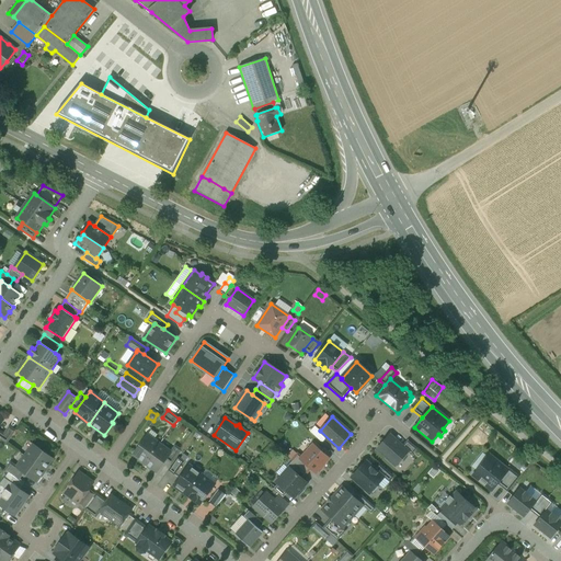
[(3,434),(1,438),(7,443),(15,431),(9,426),(3,434)]
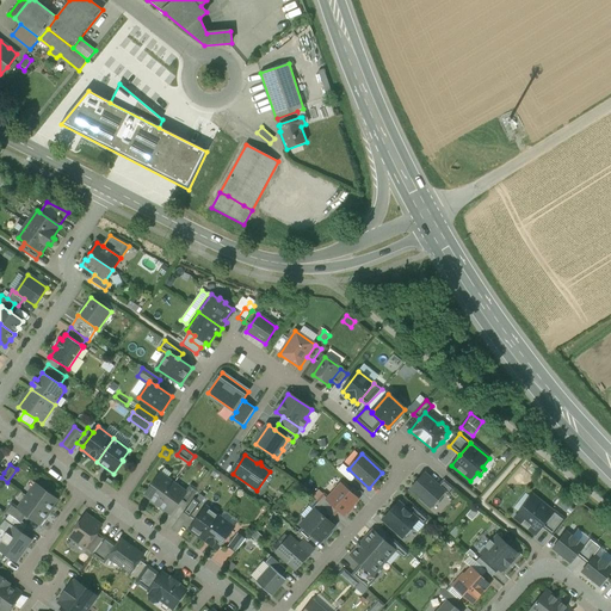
[(140,486),(147,489),(154,475),(146,471),(140,486)]
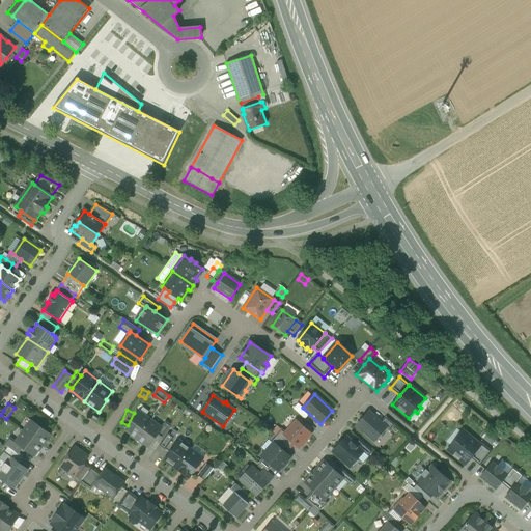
[(140,412),(127,430),(132,435),(132,436),(137,440),(151,420),(140,412)]
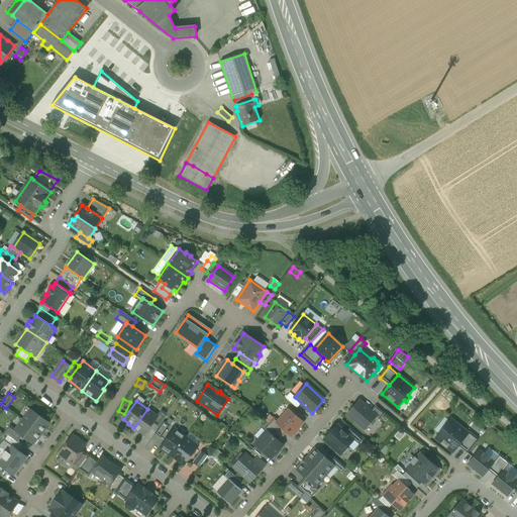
[(371,411),(358,401),(347,414),(365,429),(376,417),(377,417),(371,411)]
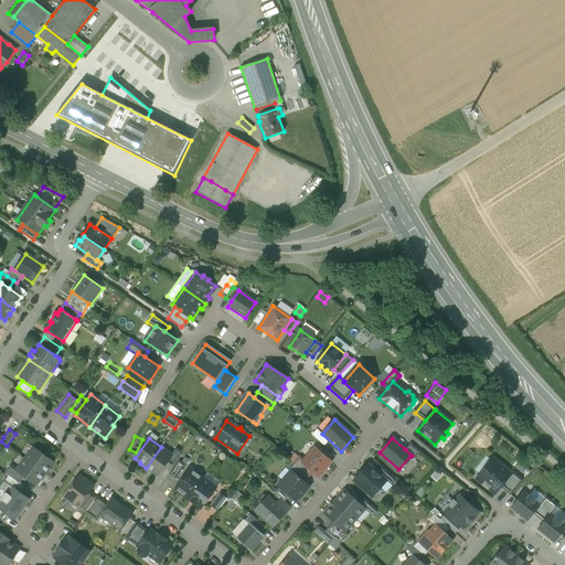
[(411,444),(405,449),(412,456),(411,456),(414,459),(420,451),(411,444)]
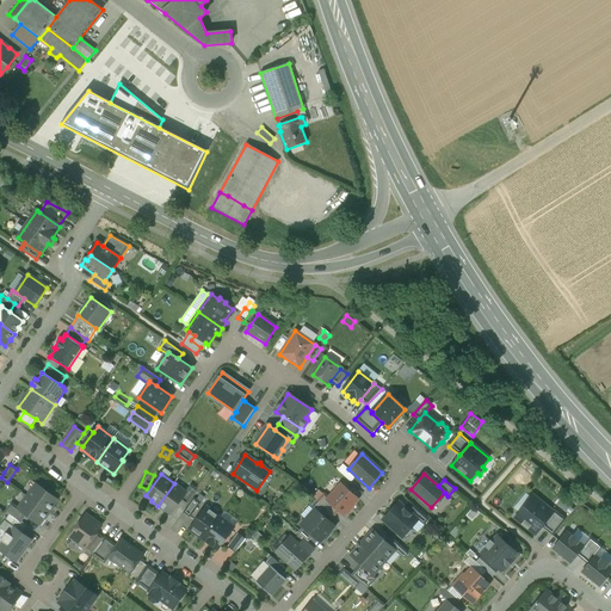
[(174,483),(158,506),(164,510),(165,510),(171,514),(181,501),(186,493),(174,483)]
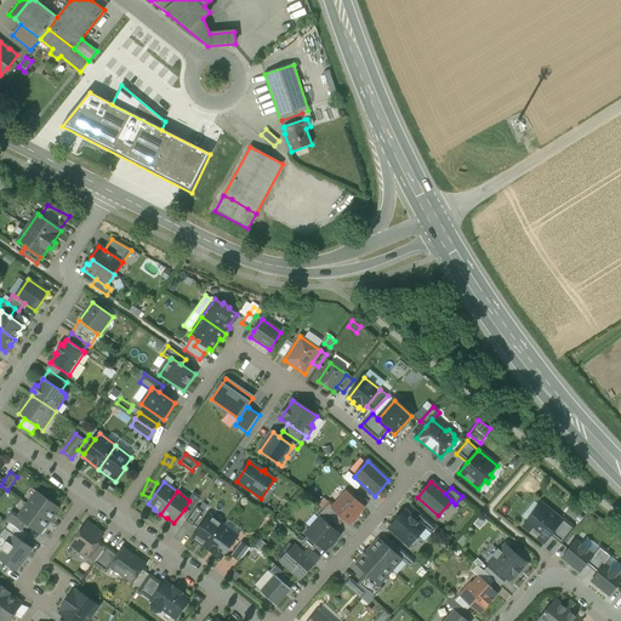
[(58,508),(38,493),(28,505),(50,522),(55,516),(53,514),(58,508)]
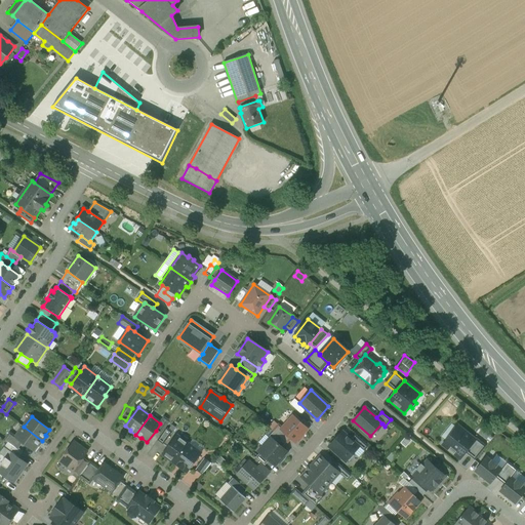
[(308,430),(293,416),(282,429),(281,430),(291,439),(295,443),(308,430)]
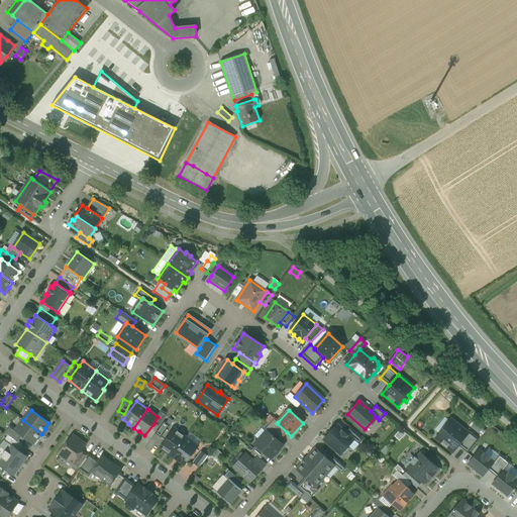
[(162,411),(158,417),(153,424),(159,428),(168,415),(162,411)]
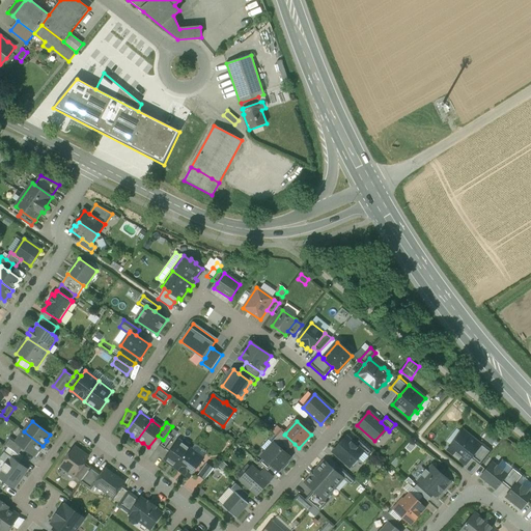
[(295,444),(284,435),(285,434),(282,429),(276,436),(290,448),(295,444)]
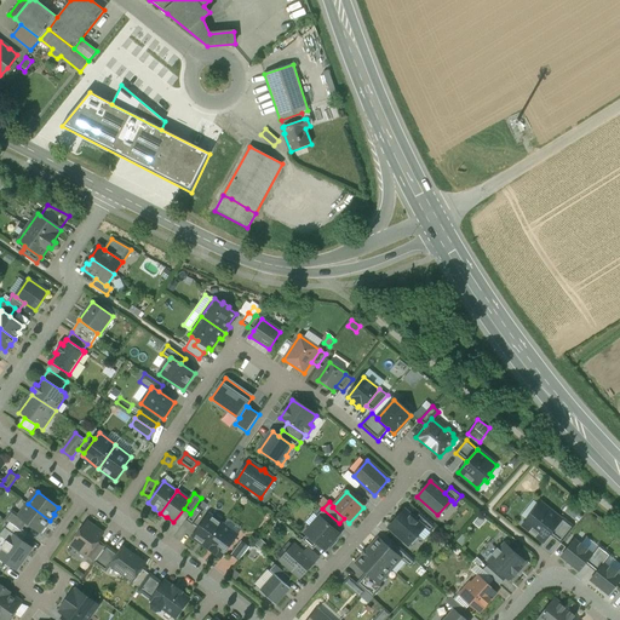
[(561,520),(541,503),(523,526),(544,543),(550,535),(562,520),(561,520)]
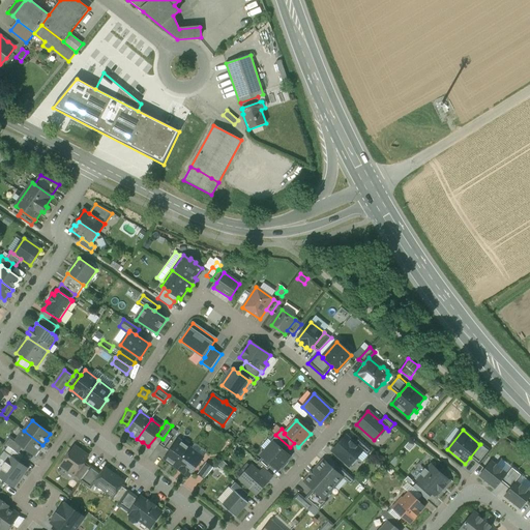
[(494,446),(498,440),(483,430),(479,436),(494,446)]
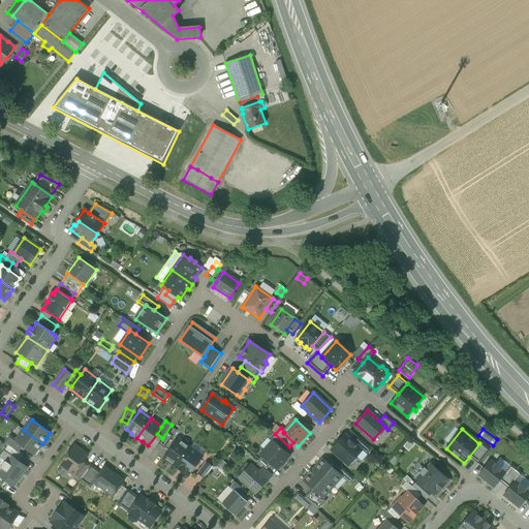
[(16,440),(16,441),(23,446),(34,455),(38,448),(39,449),(42,444),(24,430),(16,440)]
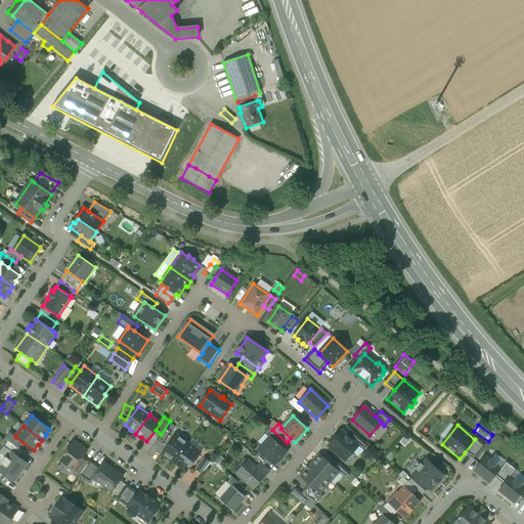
[(172,432),(166,427),(158,440),(163,444),(172,432)]
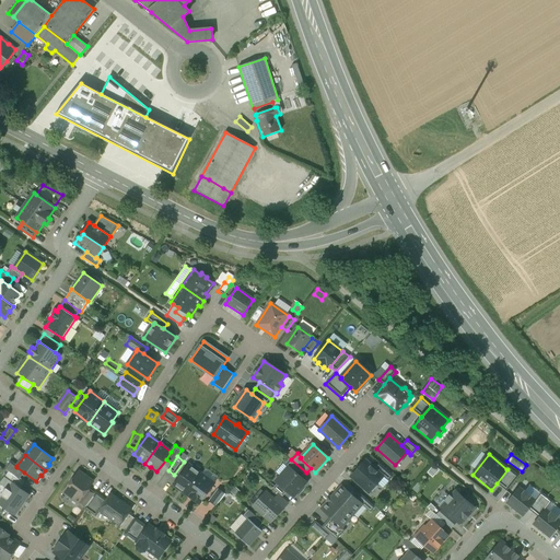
[(306,473),(291,459),(287,466),(289,468),(289,467),(302,478),(306,473)]
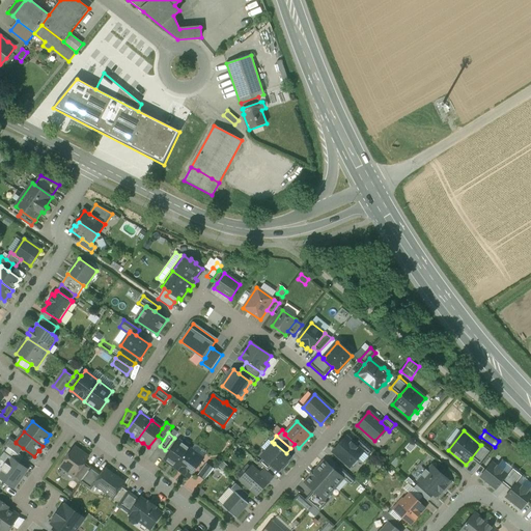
[(346,437),(333,452),(350,468),(352,466),(353,466),(358,462),(357,459),(363,452),(364,452),(355,444),(346,437)]
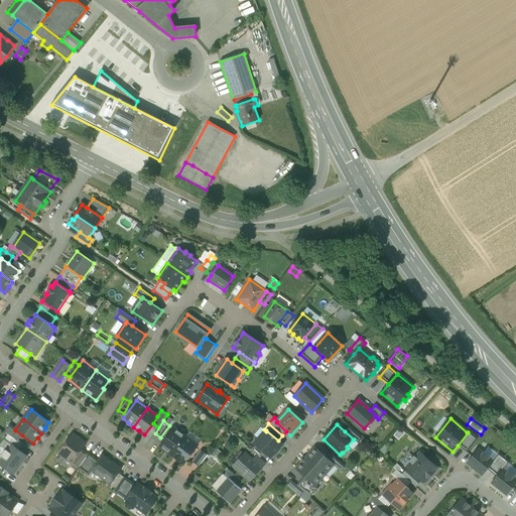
[(15,429),(10,425),(5,432),(17,441),(22,435),(15,430),(15,429)]
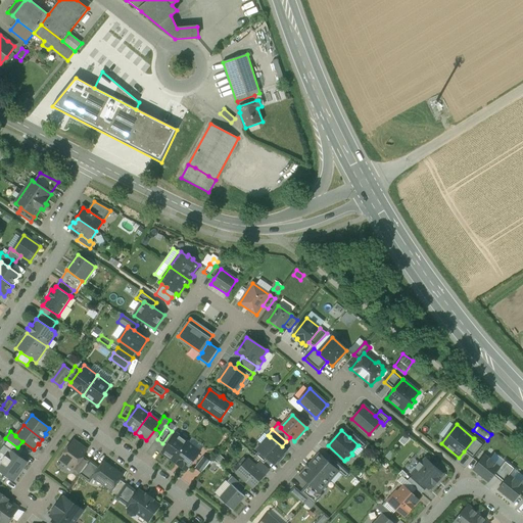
[(189,443),(176,433),(161,453),(175,462),(189,443)]
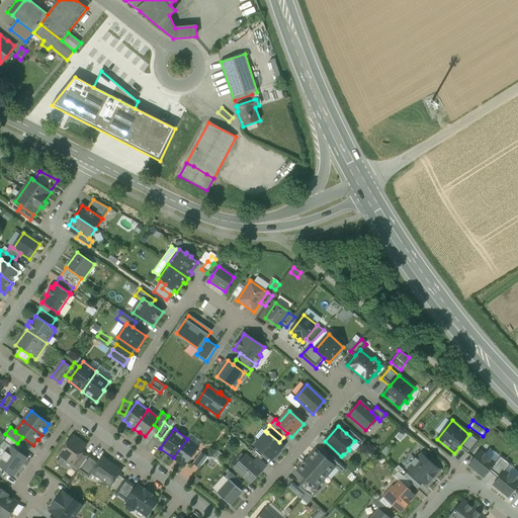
[(363,441),(350,429),(346,433),(355,441),(354,441),(359,445),(363,441)]
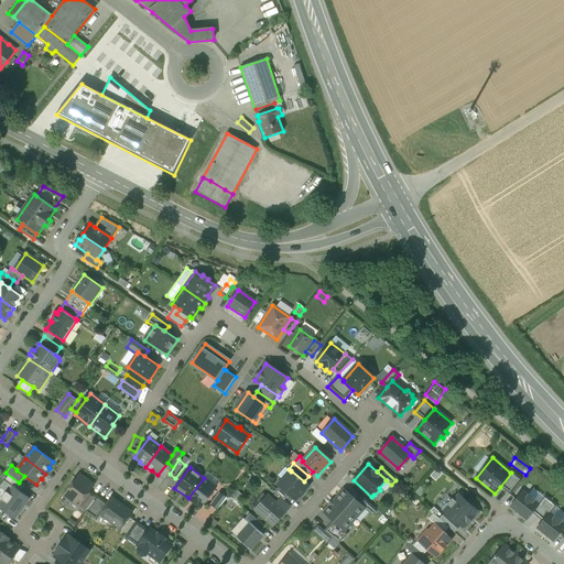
[(304,481),(291,470),(291,472),(282,480),(284,481),(280,487),(289,495),(295,500),(300,496),(301,496),(305,491),(304,490),(308,486),(304,481)]
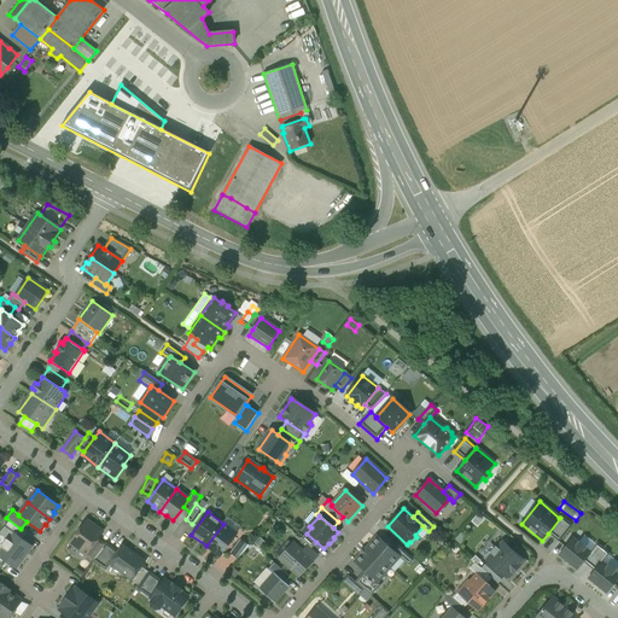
[(560,518),(548,534),(559,542),(572,525),(561,516),(559,518),(560,518)]
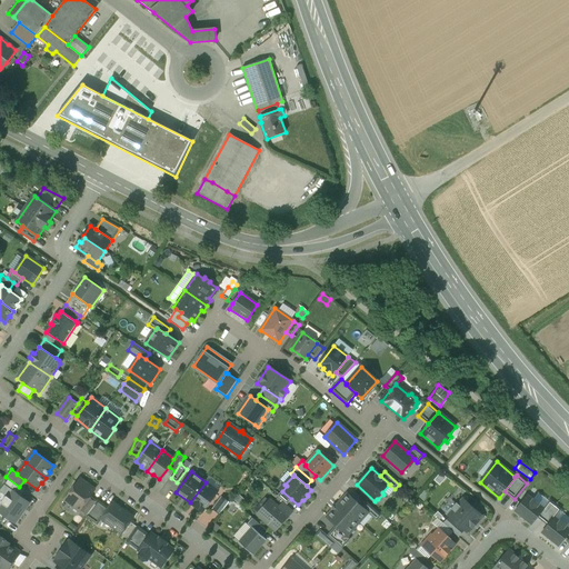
[(79,481),(67,499),(67,502),(79,511),(90,497),(93,492),(92,489),(82,481),(79,481)]
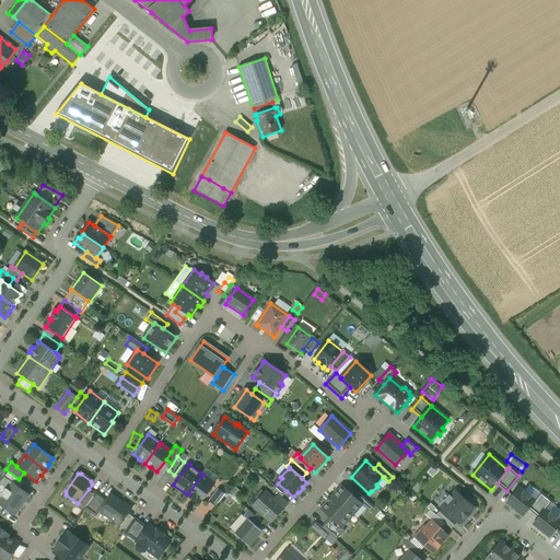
[(202,475),(187,494),(199,503),(213,486),(207,480),(208,479),(202,475)]
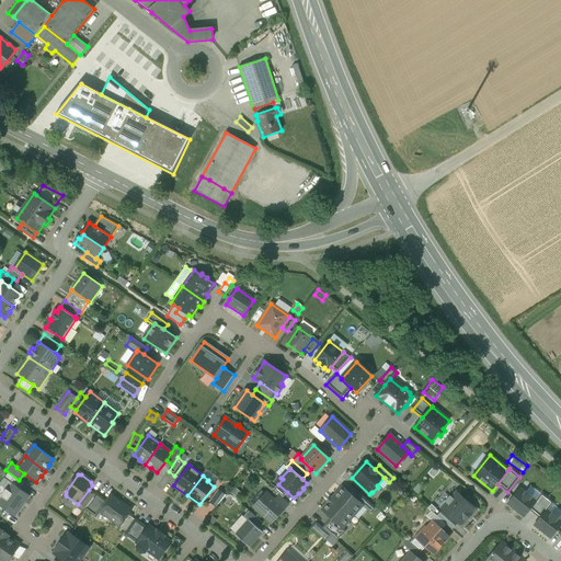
[(287,492),(278,484),(274,489),(283,497),(287,492)]
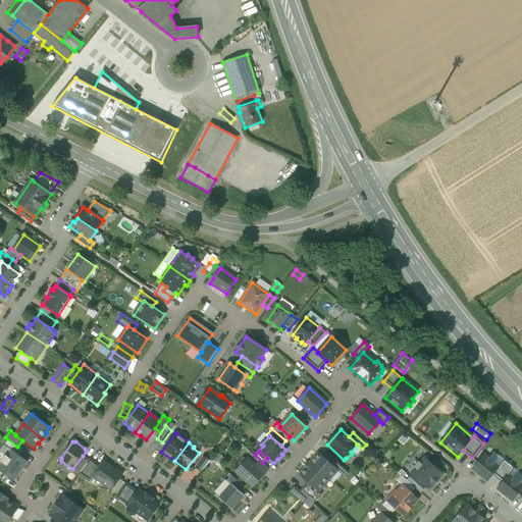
[(332,465),(319,454),(311,463),(329,479),(336,470),(337,470),(332,465)]
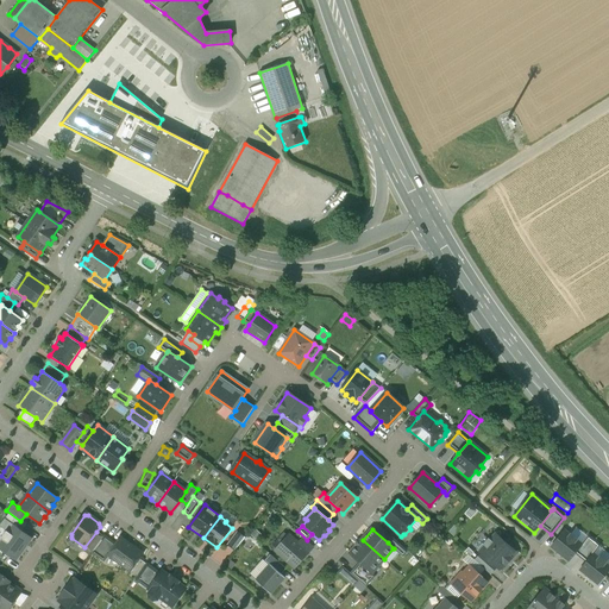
[(564,531),(551,547),(569,562),(576,553),(582,545),(576,540),(577,539),(571,534),(570,535),(564,531)]
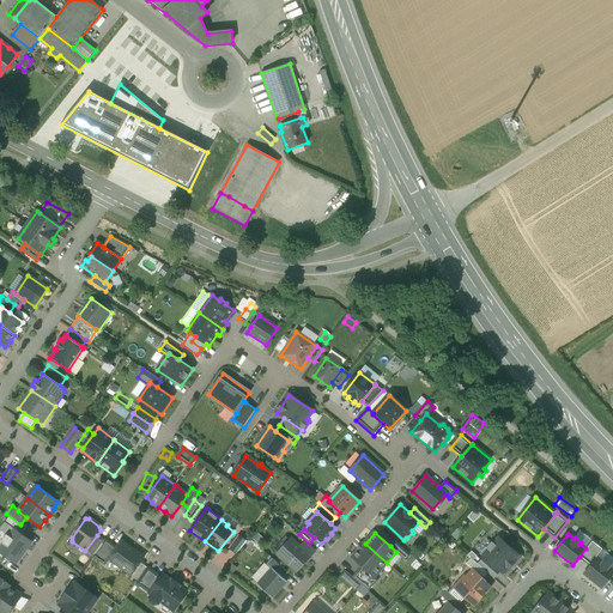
[(97,535),(85,551),(93,557),(104,541),(97,535)]
